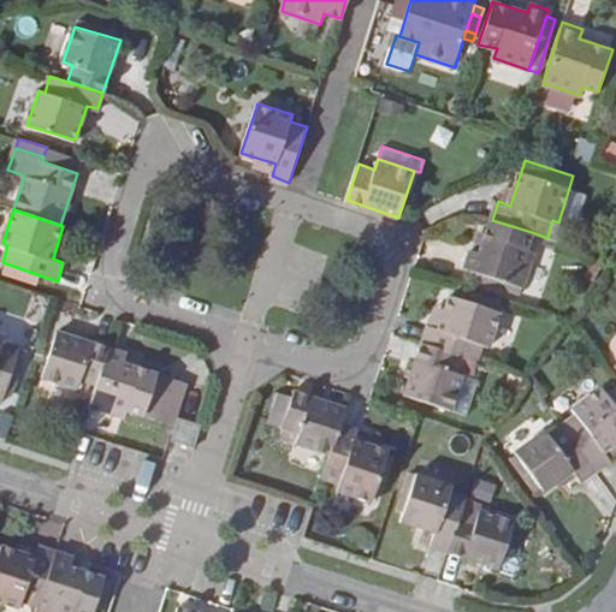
[(532,232),(492,220),(480,254),(472,250),(466,267),(523,286),(537,250),(527,248),(532,232)]
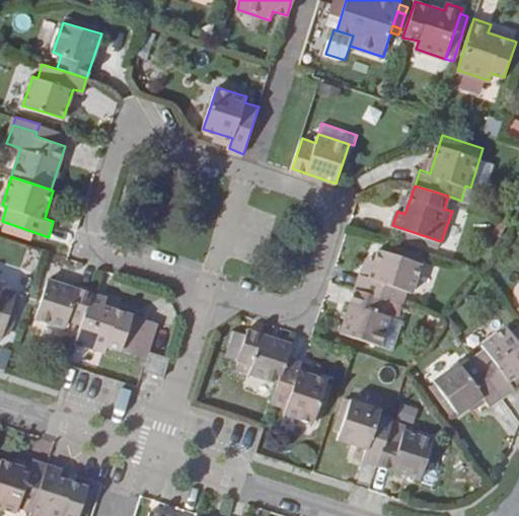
[(361,274),(357,289),(387,299),(401,303),(406,291),(413,292),(422,262),(380,248),(371,277),(361,274)]
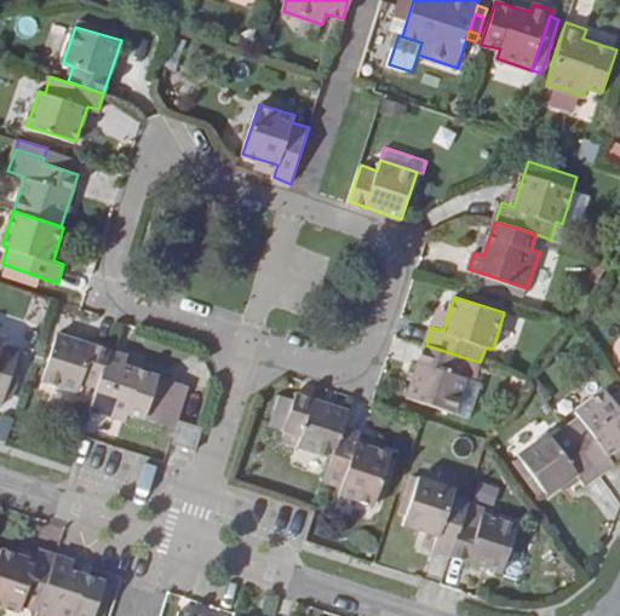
[(110,350),(110,349),(59,333),(45,378),(80,390),(84,379),(99,385),(110,350)]
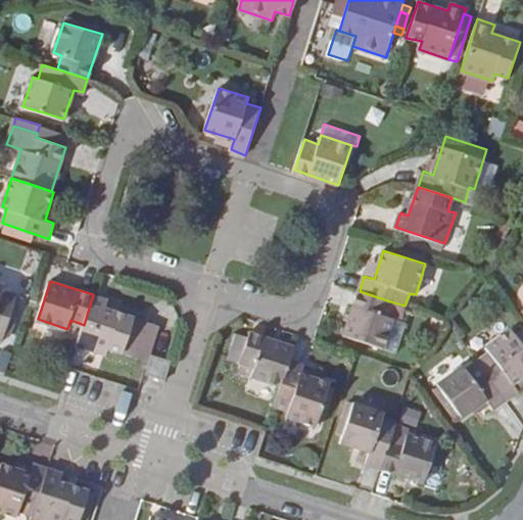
[(0,283),(0,339),(3,341),(18,295),(5,291),(6,285),(0,283)]
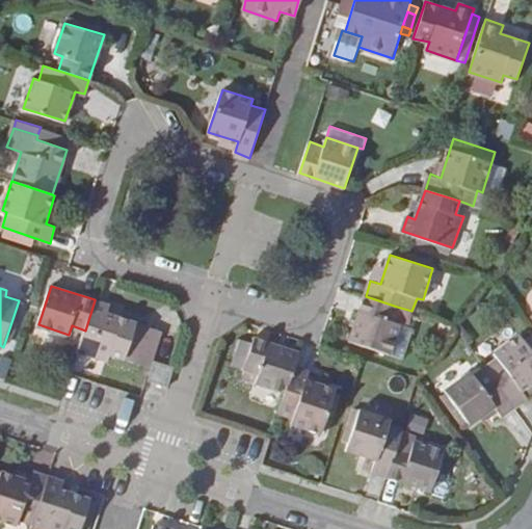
[(397,307),(366,296),(350,341),(391,354),(401,323),(394,320),(397,307)]
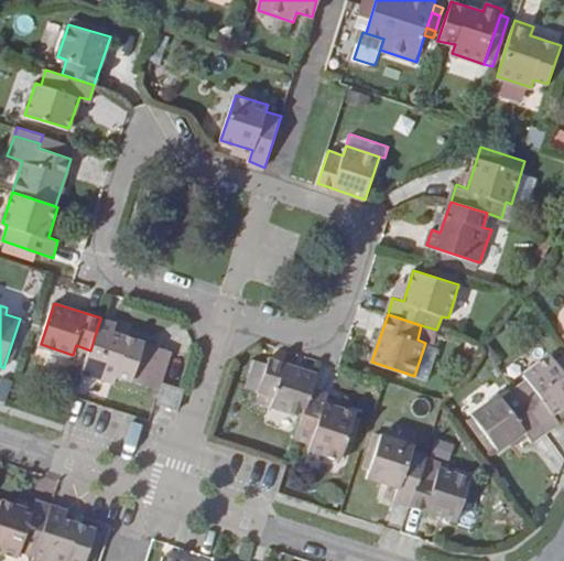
[(100,319),(90,351),(84,369),(117,381),(119,374),(133,380),(145,342),(116,332),(118,323),(100,319)]
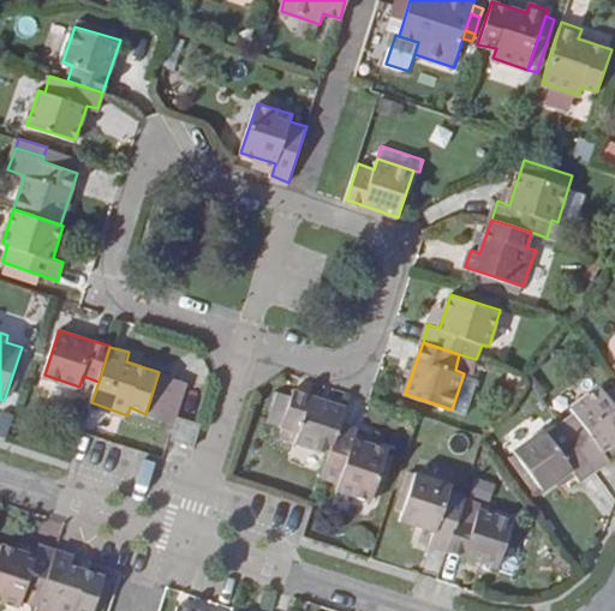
[(145,414),(162,420),(175,378),(159,372),(145,414)]
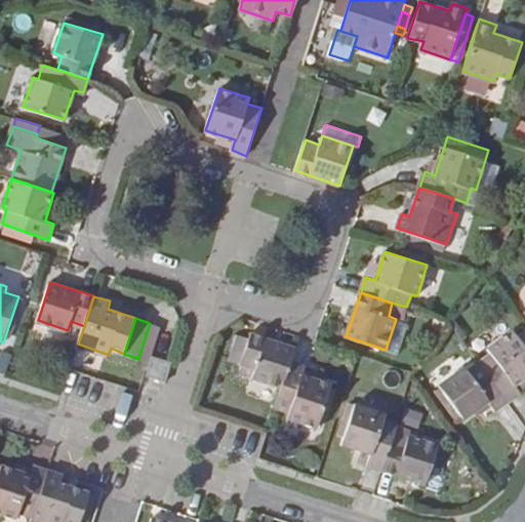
[(492,354),(481,362),(509,400),(521,391),(514,382),(524,373),(524,343),(516,330),(489,350),(492,354)]
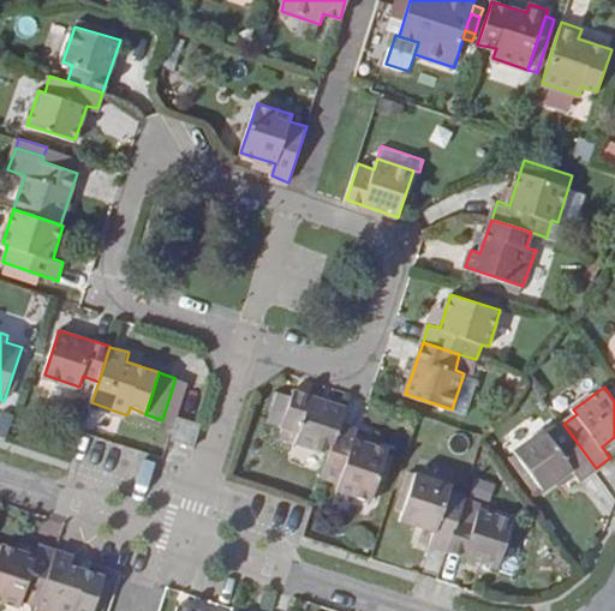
[(342,420),(347,406),(296,389),(293,396),(279,391),(274,407),(288,411),(281,435),(332,451),(342,420)]
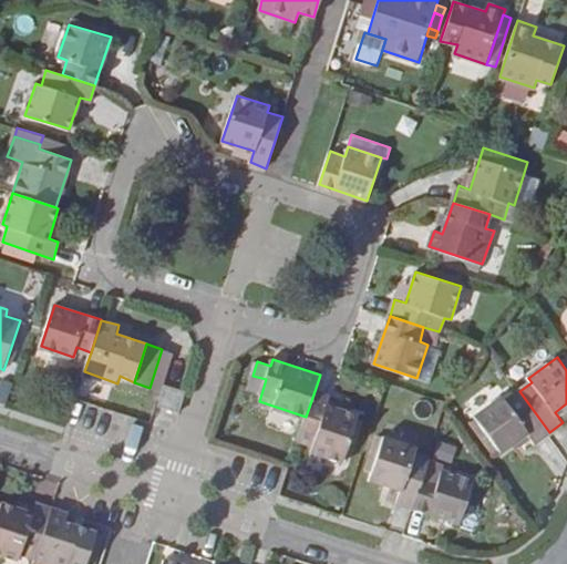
[(253,376),(249,388),(261,392),(266,379),(253,376)]
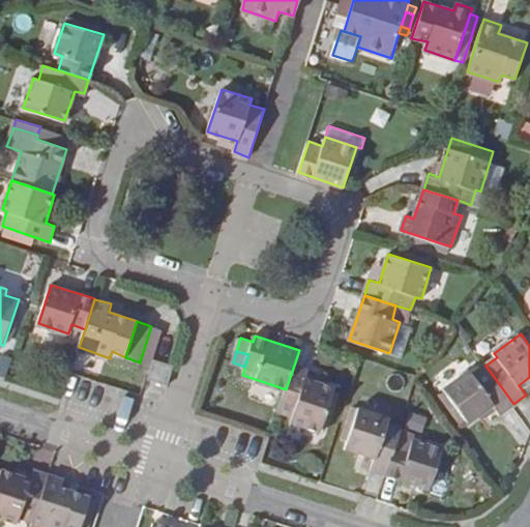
[(175,364),(156,358),(149,377),(169,384),(175,364)]
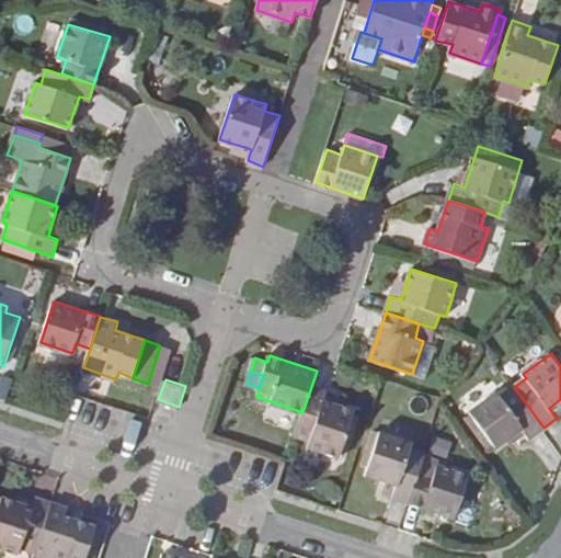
[(312,384),(302,412),(296,433),(310,439),(308,444),(341,455),(355,410),(325,399),(329,390),(312,384)]
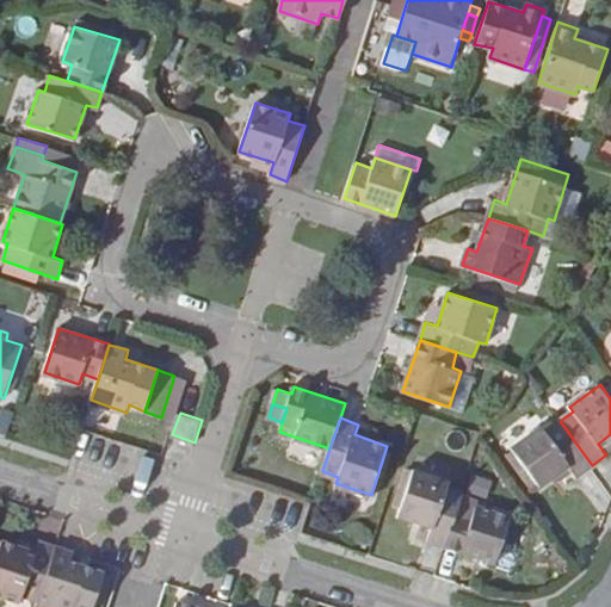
[(579,476),(592,465),(560,421),(547,431),(543,426),(513,448),(541,485),(571,464),(579,476)]
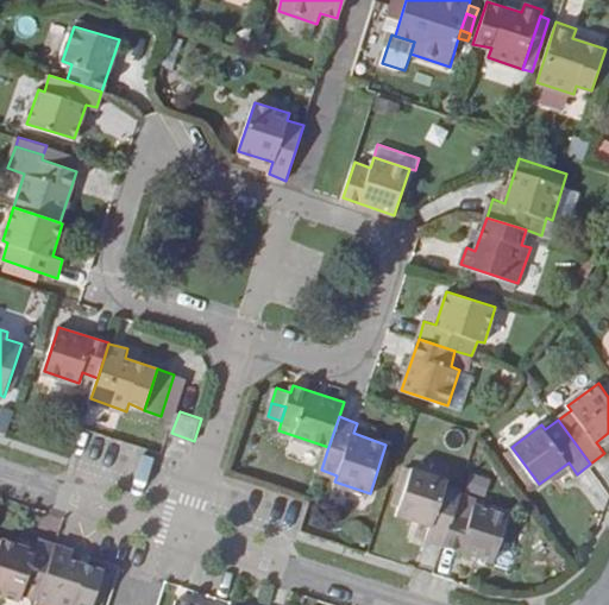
[(427,537),(446,543),(457,508),(463,489),(446,484),(449,478),(412,467),(399,512),(432,524),(427,537)]
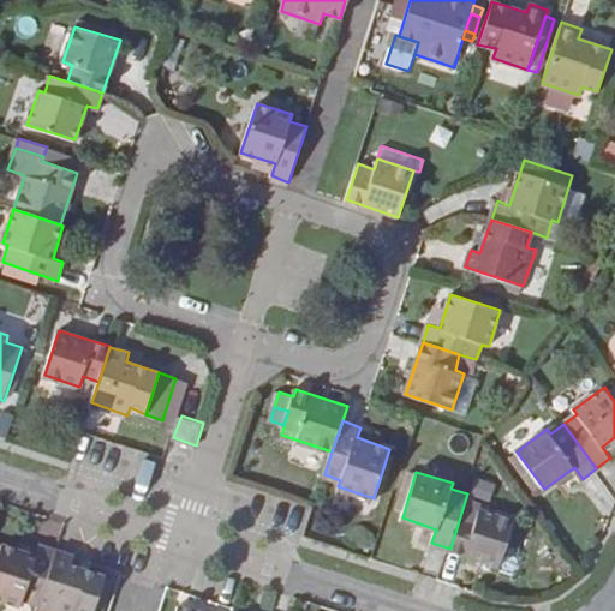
[(478,517),(461,513),(451,549),(500,565),(515,519),(481,508),(478,517)]
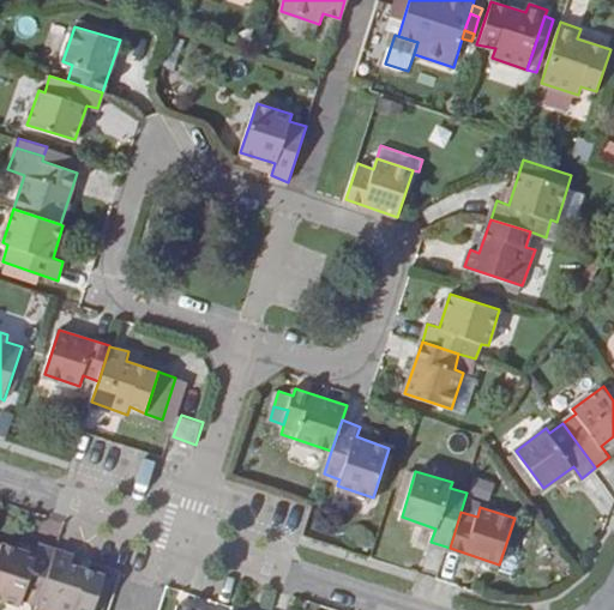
[(0,541),(0,596),(20,603),(23,597),(40,603),(58,548),(41,543),(36,554),(0,541)]
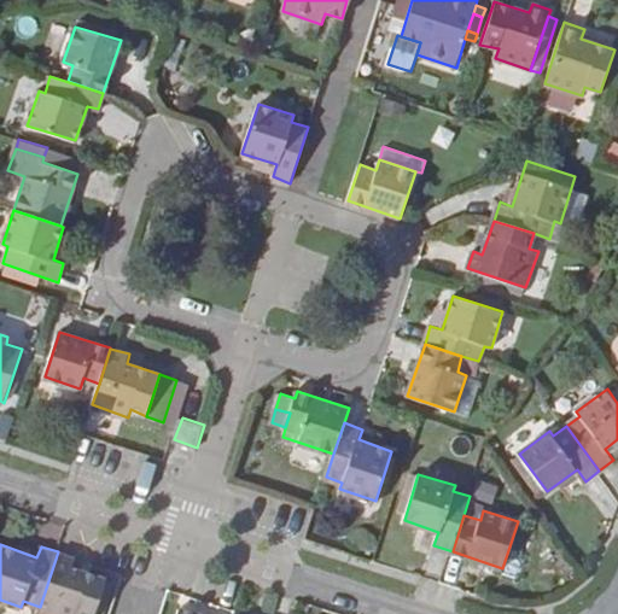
[(76,557),(58,551),(40,607),(39,610),(50,613),(104,613),(115,580),(74,566),(76,557)]
